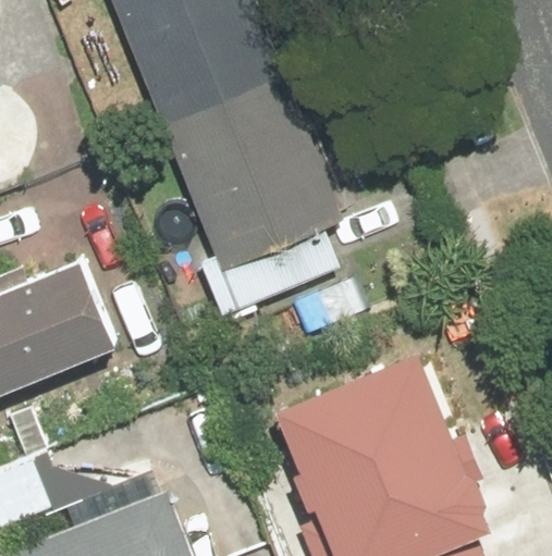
[(110,0),(216,256),(200,262),(223,316),(342,268),(328,232),(343,225),(250,0),(110,0)]
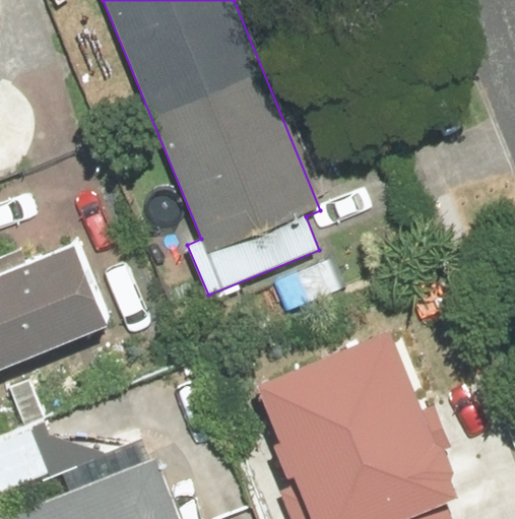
[(0,256),(0,370),(113,324),(80,243),(22,266),(16,250),(0,256)]
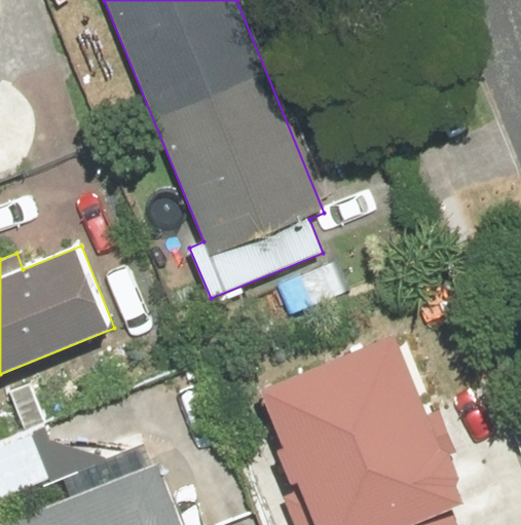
[(446,524),(442,514),(461,505),(442,458),(458,451),(439,407),(420,415),(387,338),(256,395),(281,451),(259,460),(287,524),(446,524)]
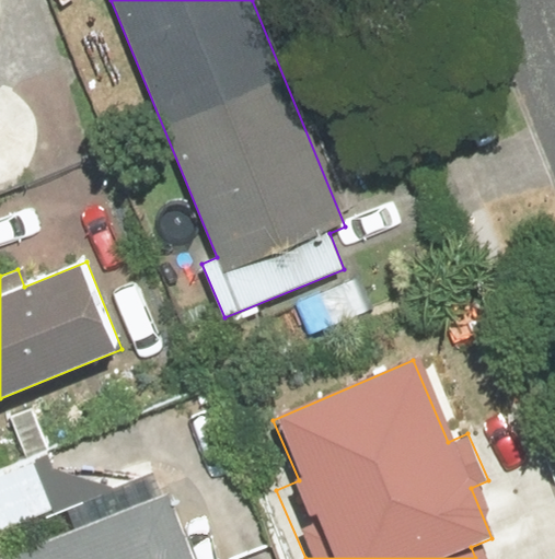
[(9,417),(27,461),(0,472),(0,533),(58,509),(38,461),(53,455),(32,407),(9,417)]
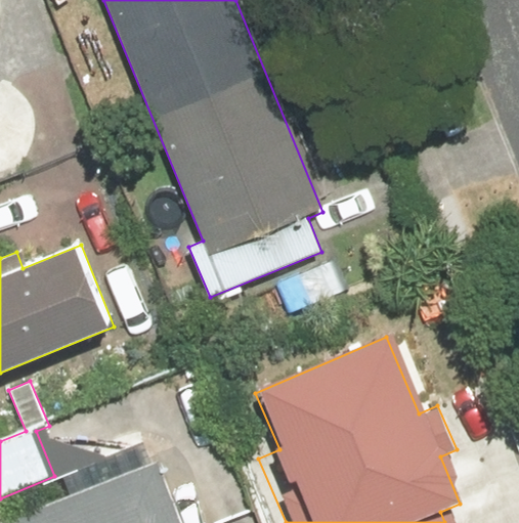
[(181,522),(159,464),(147,468),(141,452),(96,470),(102,485),(3,522),(181,522)]
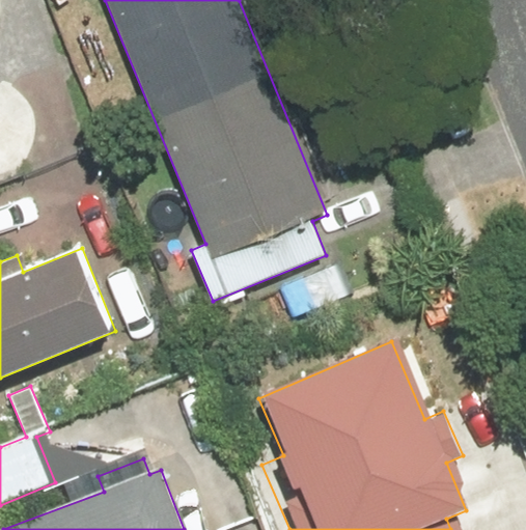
All buildings are outlined.
